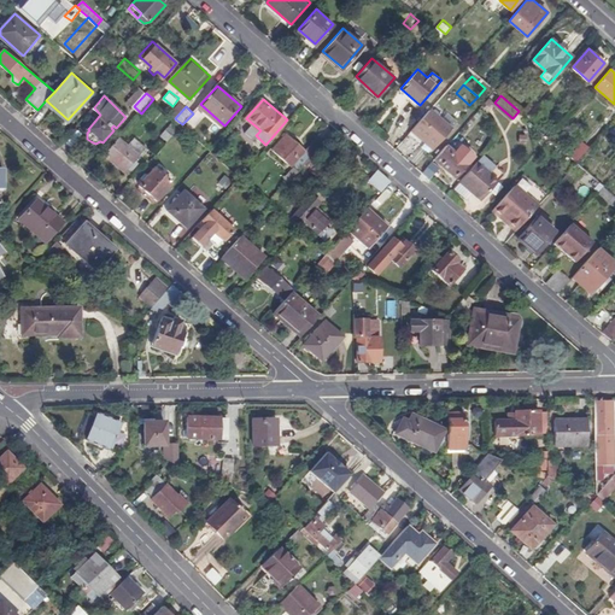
[(429,110),(411,129),(432,147),(456,122),(444,111),(438,118),(429,110)]
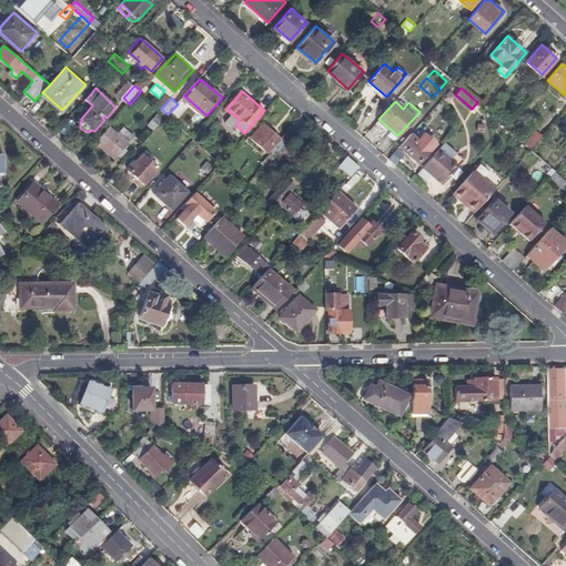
[(153,119),(159,124),(168,114),(162,110),(153,119)]
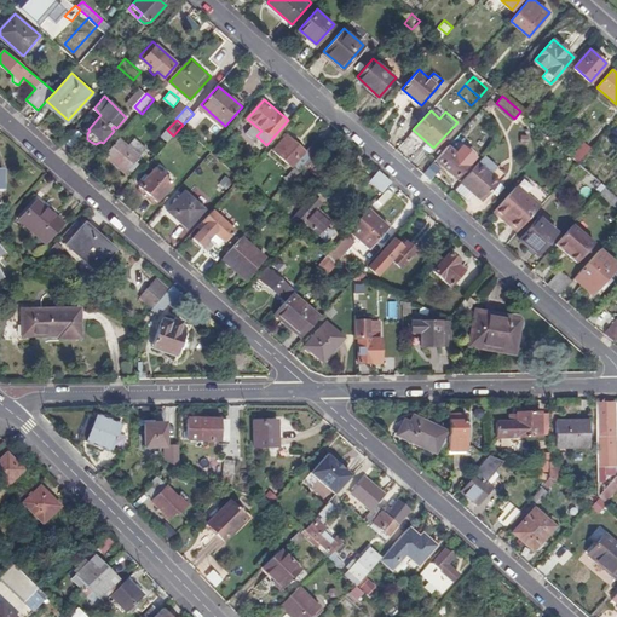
[(290,183),(327,142),(321,137),(307,150),(288,132),(274,148),(295,167),(286,178),(290,183)]
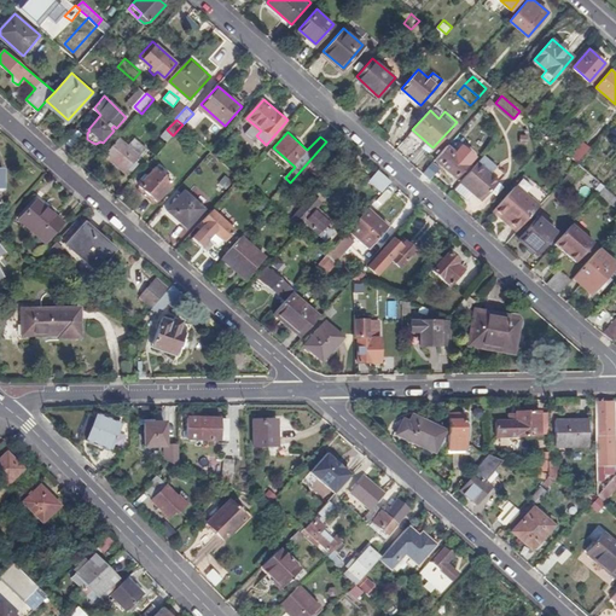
[(120,137),(105,154),(127,173),(141,156),(120,137)]
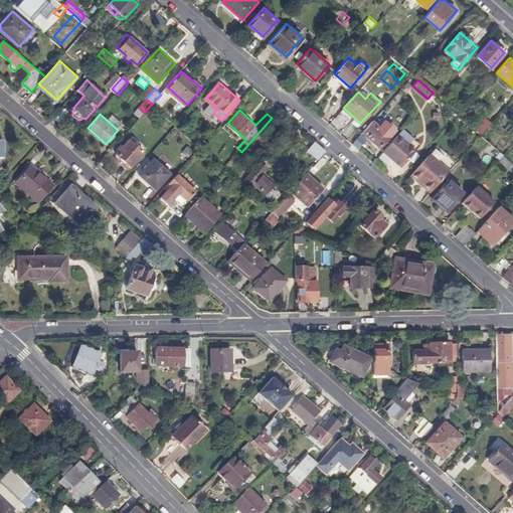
[(475,129),(481,135),(492,122),(486,117),(475,129)]
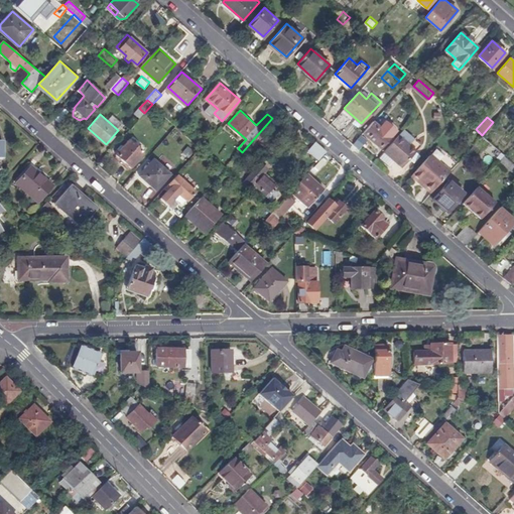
[(374,120),(364,132),(381,148),(397,130),(386,121),(381,127),(374,120)]
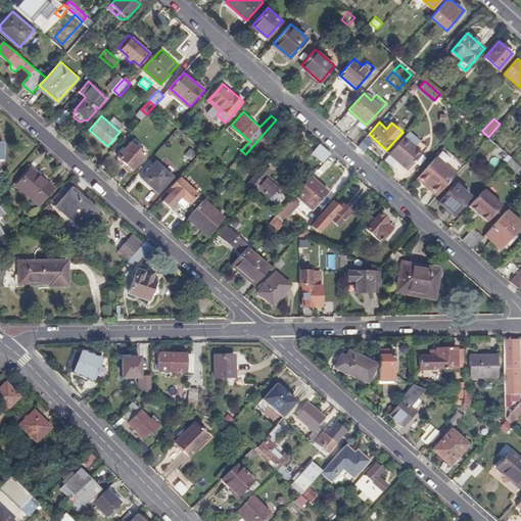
[(405,136),(423,152),(428,146),(410,130),(405,136)]
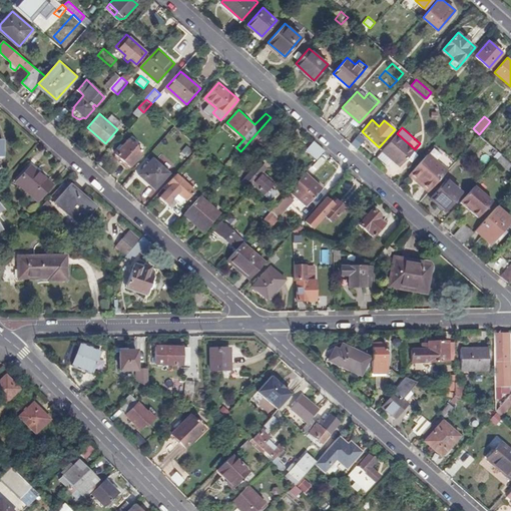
[(360,133),(352,142),(358,148),(366,138),(360,133)]
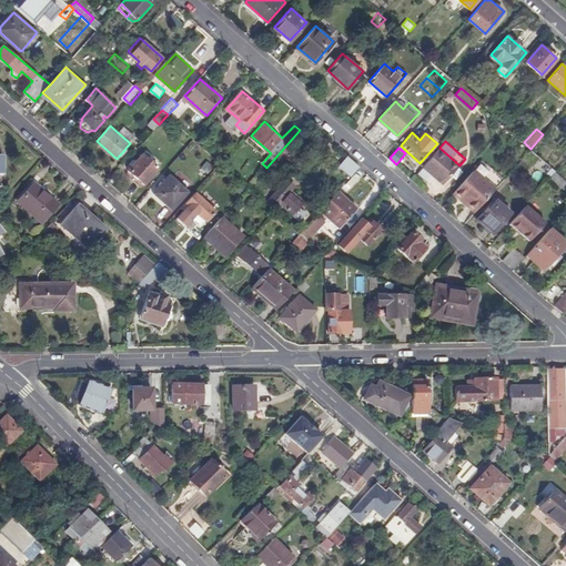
[(440,148),(423,165),(443,183),(460,165),(440,148)]
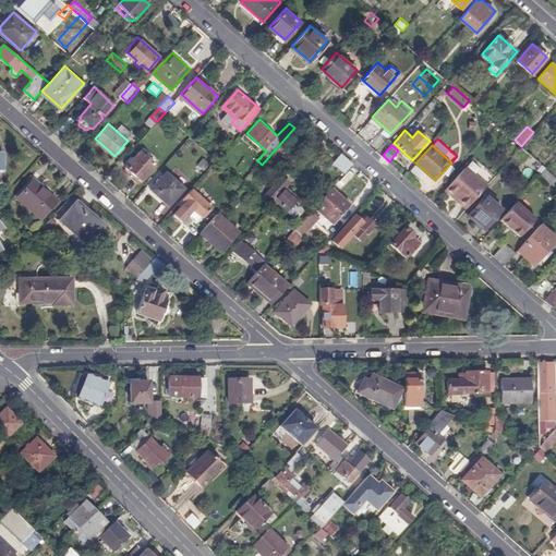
[(141,152),(127,166),(142,181),(156,165),(141,152)]
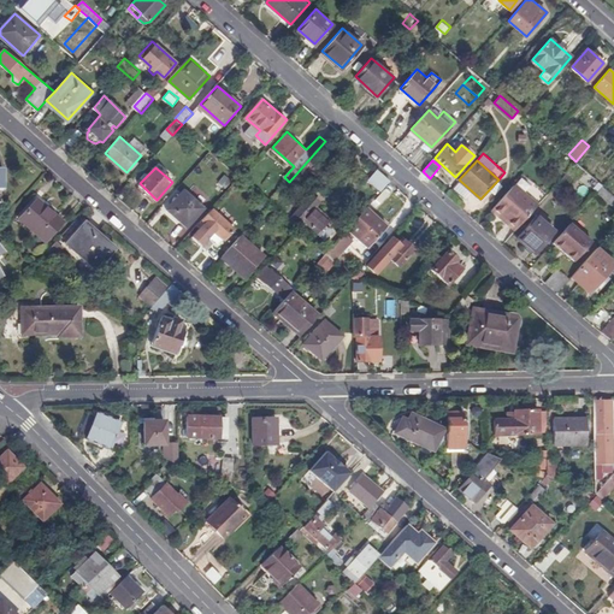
[(591,187),(597,181),(586,170),(580,176),(591,187)]
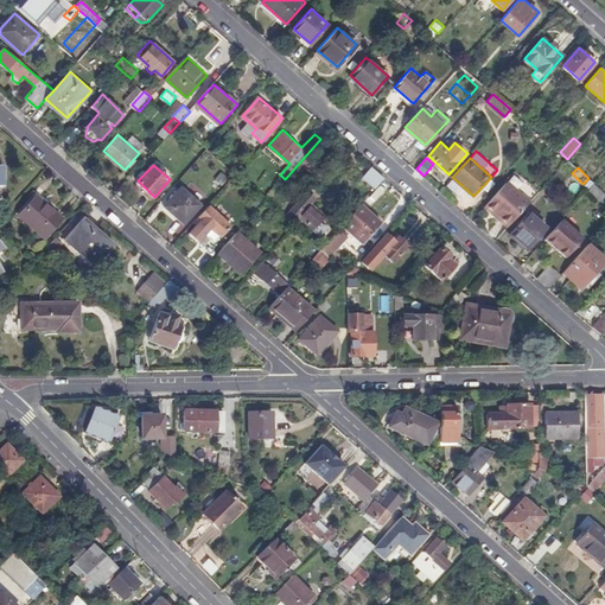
[(386,178),(375,169),(368,176),(379,185),(386,178)]
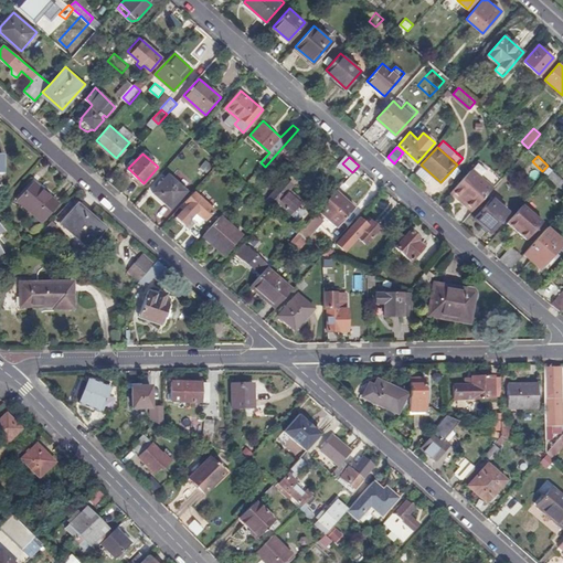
[(496,184),(475,166),(453,191),(474,209),(496,184)]
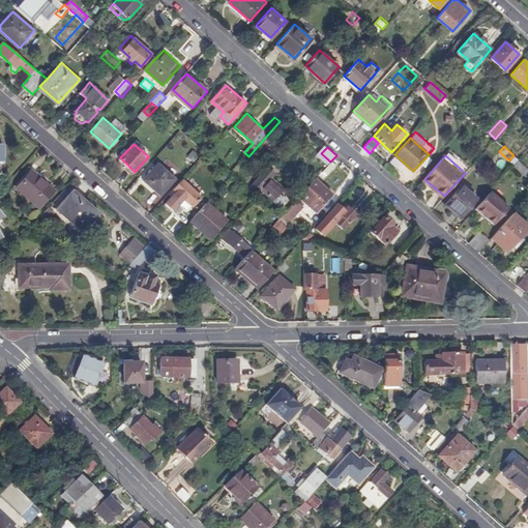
[(135,172),(120,157),(118,160),(133,174),(135,172)]
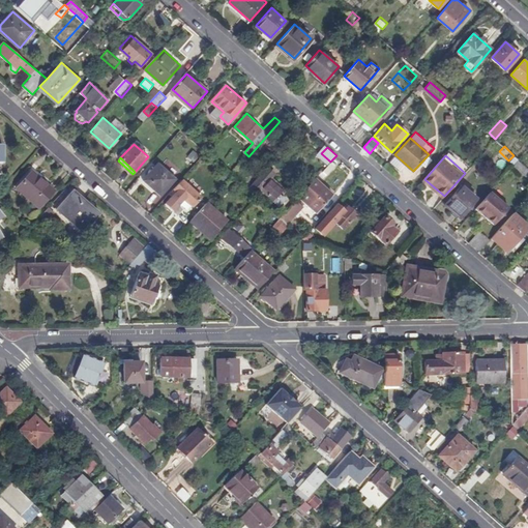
[(319,174),(324,179),(338,165),(332,159),(319,174)]
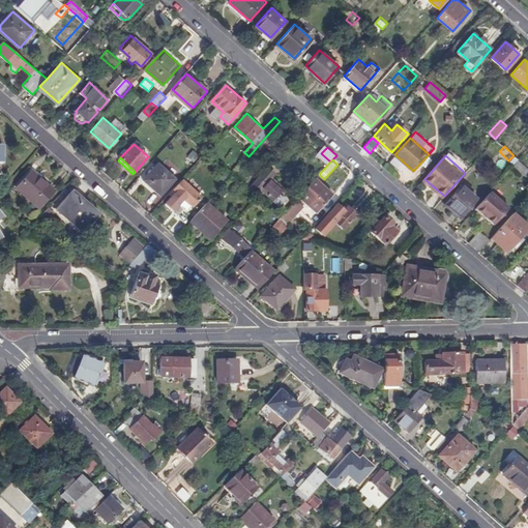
[(527,167),(519,159),(514,165),(527,176),(527,167)]
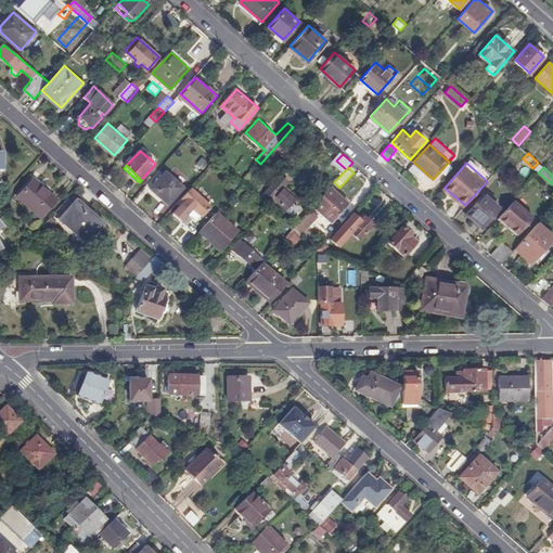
[(168,204),(183,187),(166,170),(150,188),(168,204)]
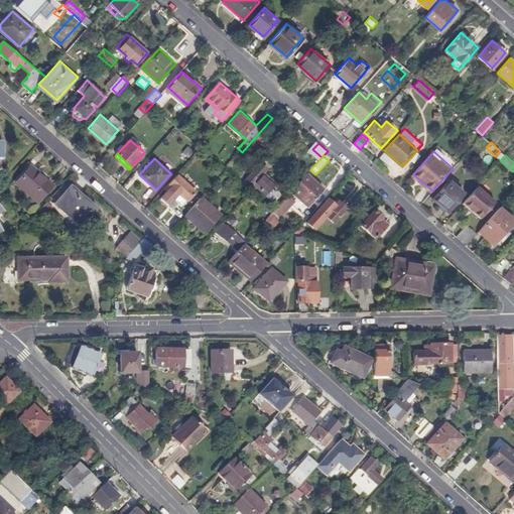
[(260,162),(242,183),(249,190),(254,185),(271,201),(278,194),(272,188),(277,183),(265,172),(268,169),(260,162)]
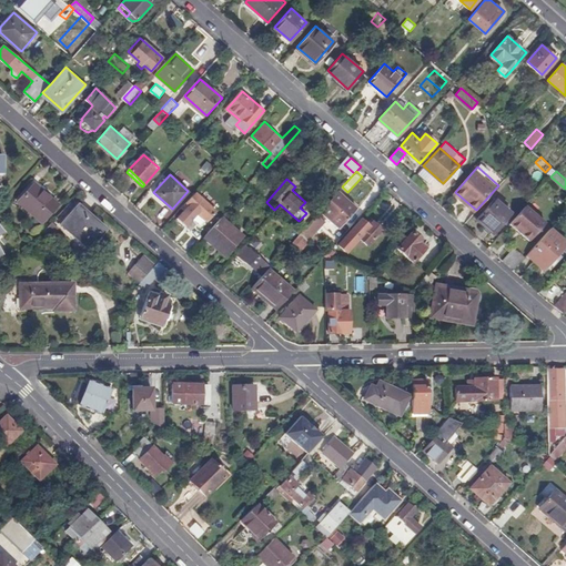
[(59,203),(36,182),(20,200),(43,221),(59,203)]
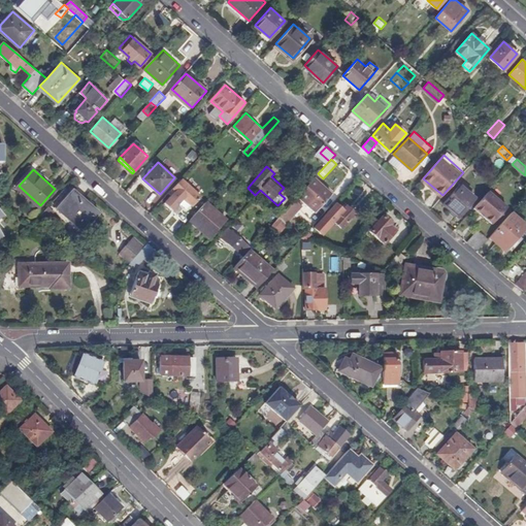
[(202,194),(183,176),(169,192),(171,195),(165,202),(173,209),(175,208),(178,211),(182,207),(178,204),(185,197),(192,204),(202,194)]
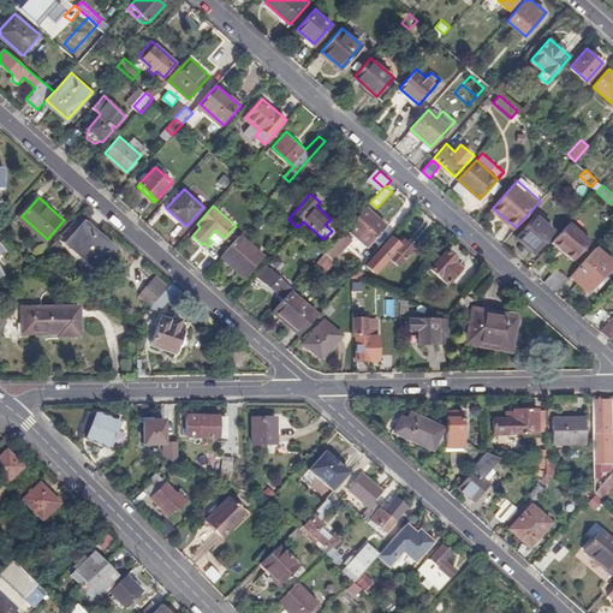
[(382,220),(367,206),(344,231),(350,237),(356,231),(370,244),(386,226),(382,221),(382,220)]
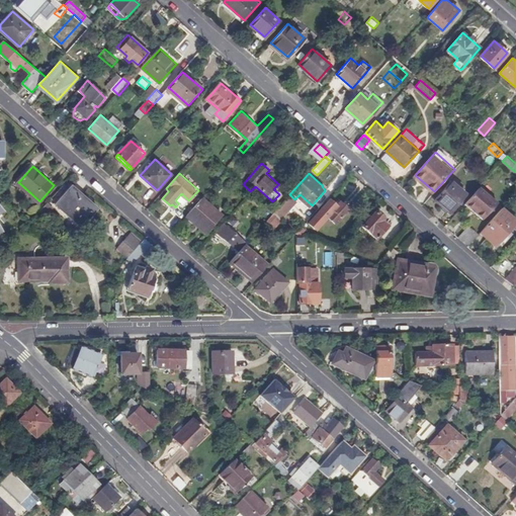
[(466,193),(451,180),(435,198),(450,211),(466,193)]
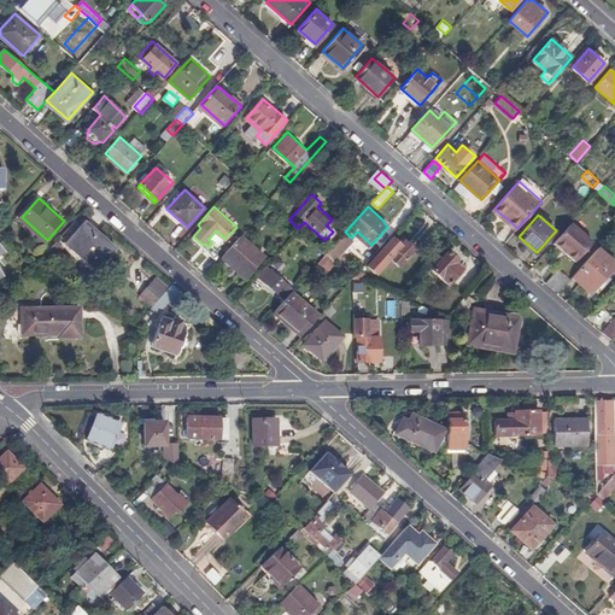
[(66,242),(91,265),(100,255),(107,262),(118,250),(87,221),(66,242)]
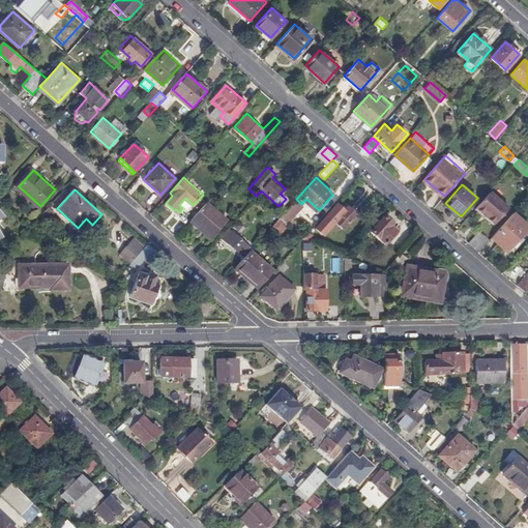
[(490,192),(477,207),(495,224),(509,208),(490,192)]
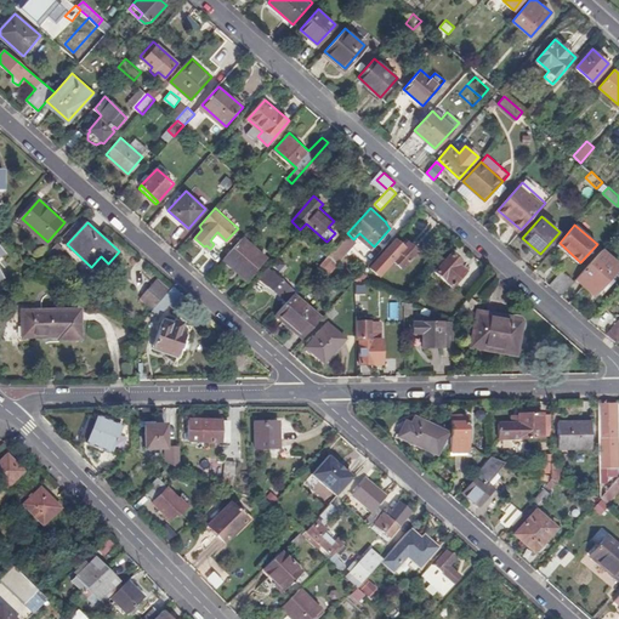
[(353,239),(347,233),(329,255),(339,263),(357,242),(353,239)]
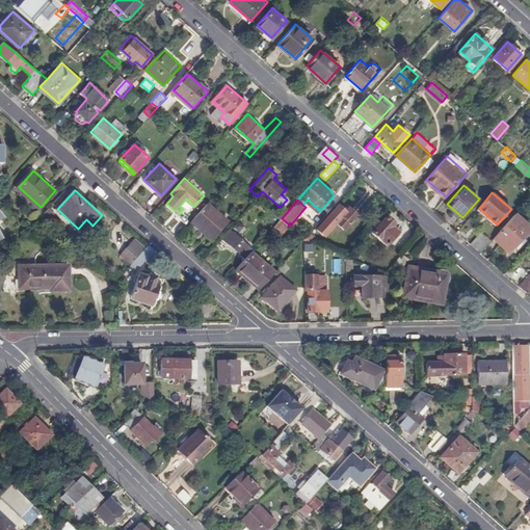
[(229,221),(208,203),(191,221),(211,239),(229,221)]
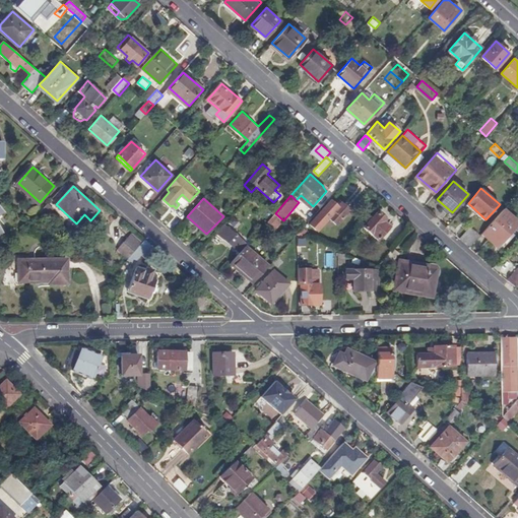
[(339,206),(332,201),(312,223),(319,230),(329,217),(337,224),(350,209),(343,202),(339,206)]
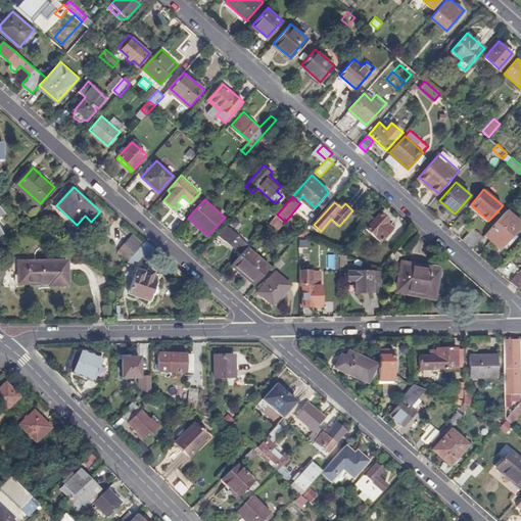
[(520,221),(507,209),(486,233),(502,246),(520,225),(520,221)]
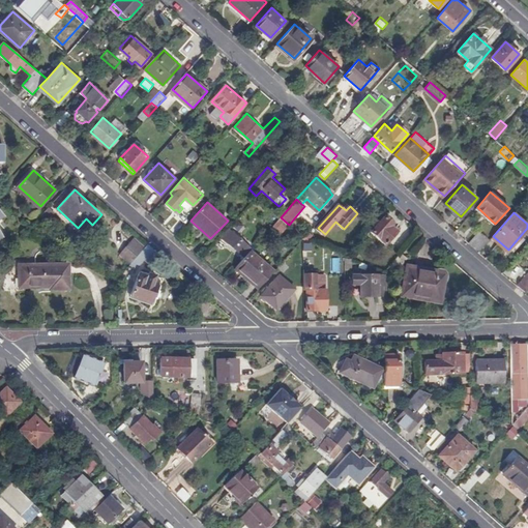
[(396,224),(387,216),(374,231),(388,243),(399,231),(393,226),(396,224)]
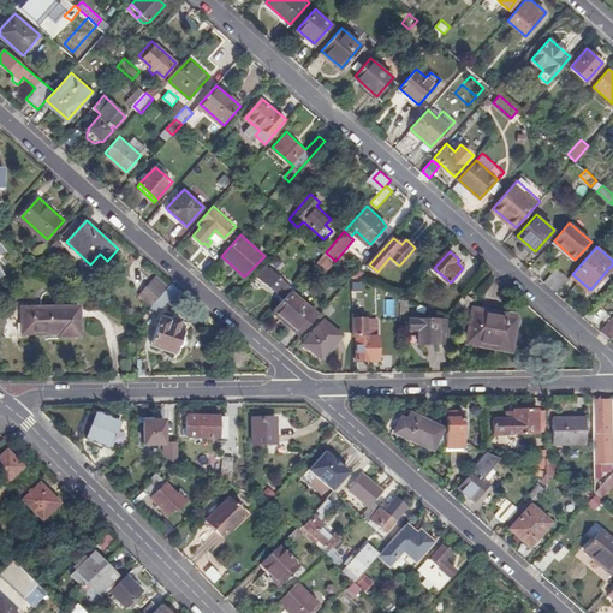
[(335,261),(326,253),(314,265),(325,274),(335,261)]
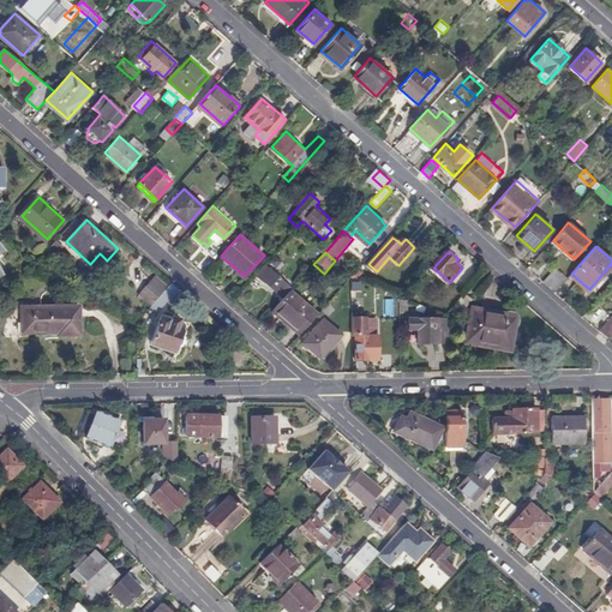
[(100,253),(90,264),(97,270),(107,261),(100,253)]
